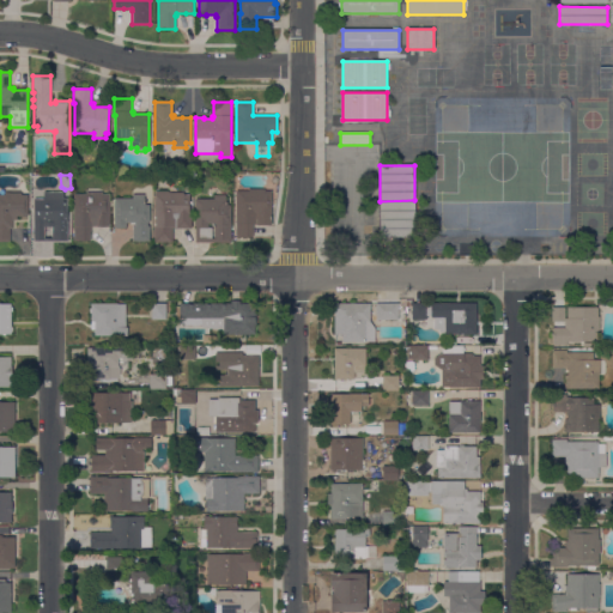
[(272,225),(256,225),(256,224),(253,224),(253,237),(236,237),(236,192),(248,192),(248,189),(265,189),(265,192),(272,192),(272,225)]
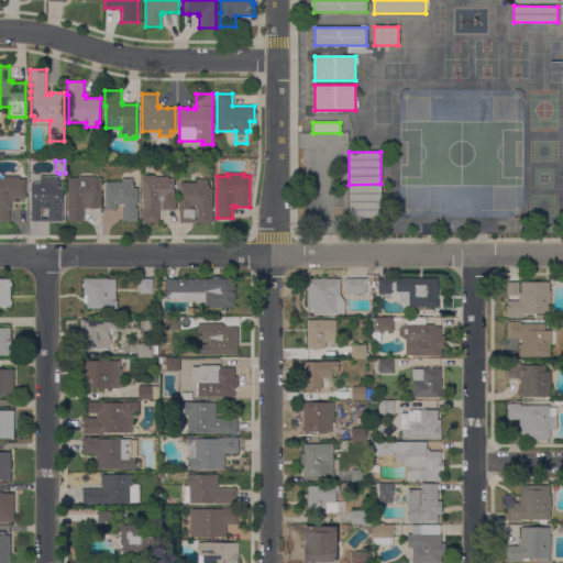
[(100,208),(84,208),(84,221),(68,221),(67,178),(78,178),(78,176),(94,176),(94,178),(100,178),(100,208)]
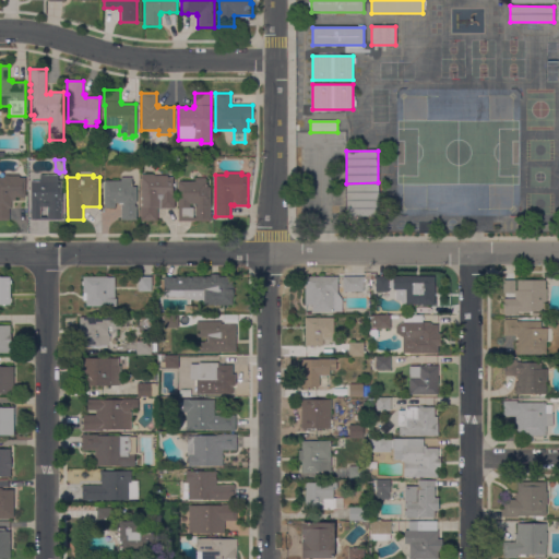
[(175,209),(157,209),(157,221),(140,221),(140,207),(141,207),(141,175),(154,175),(154,176),(167,176),(167,177),(173,177),(173,183),(175,183),(175,187),(173,187),(173,195),(174,195),(175,209)]
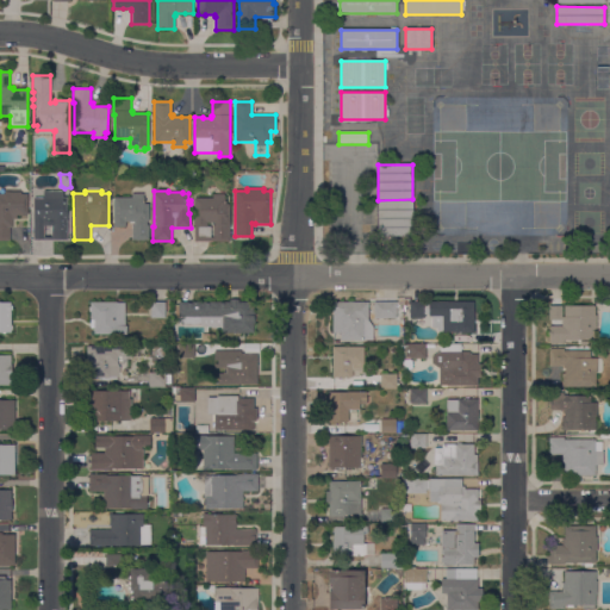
[(0,194),(5,194),(5,192),(20,192),(20,194),(29,194),(29,216),(17,216),(17,219),(12,219),(12,228),(10,228),(10,241),(0,241),(0,194)]
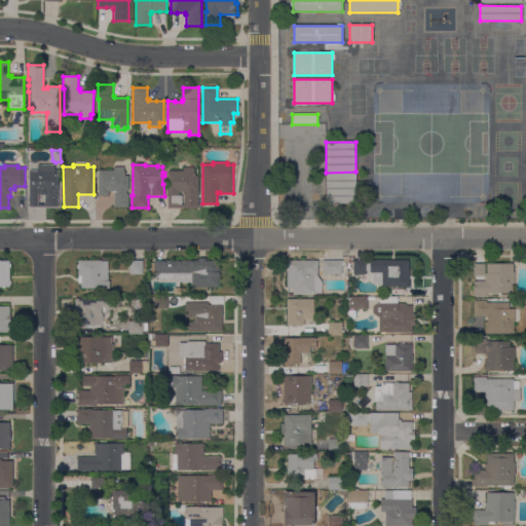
[(98,171),(113,171),(113,166),(123,166),(123,171),(124,171),(124,176),(128,176),(128,191),(126,191),(126,194),(128,194),(128,207),(124,207),(124,208),(118,208),(118,207),(114,207),(114,194),(115,194),(115,191),(108,191),(108,195),(107,195),(107,196),(99,196),(99,195),(98,195),(98,171)]
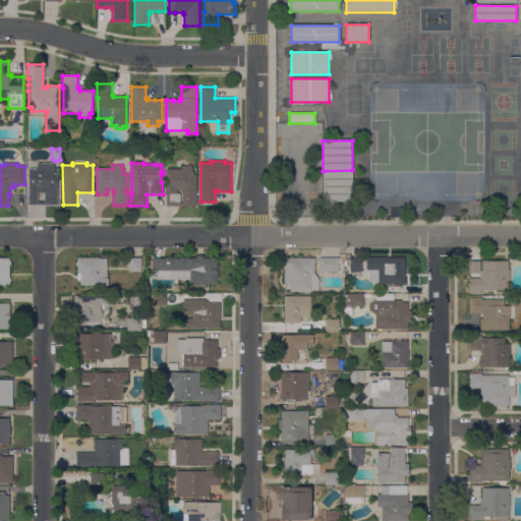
[(44,169),(44,166),(53,166),(53,168),(58,168),(58,205),(44,205),(44,192),(42,192),(42,189),(38,189),(38,206),(26,206),(26,193),(29,193),(29,169),(44,169)]
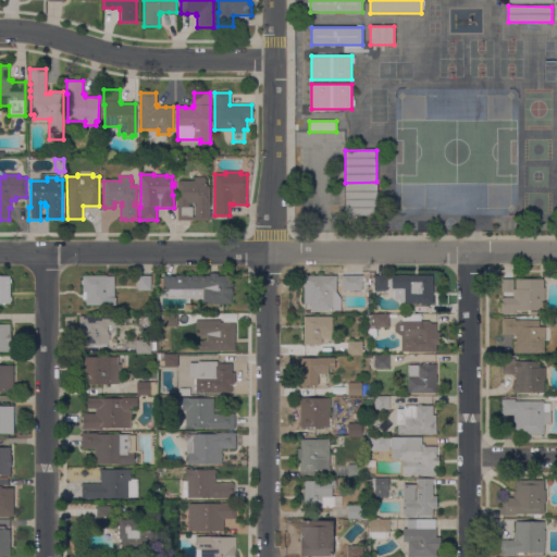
[(177,181),(193,181),(193,177),(206,177),(206,187),(210,187),(210,221),(177,221),(177,181)]
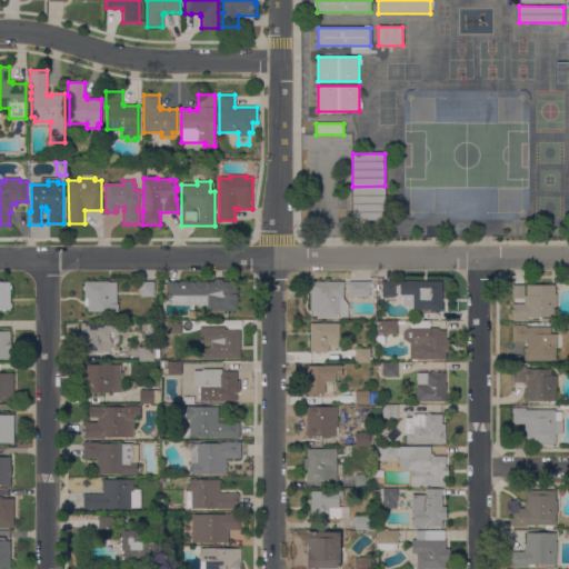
[(352,220),(352,187),(386,187),(386,220),(352,220)]
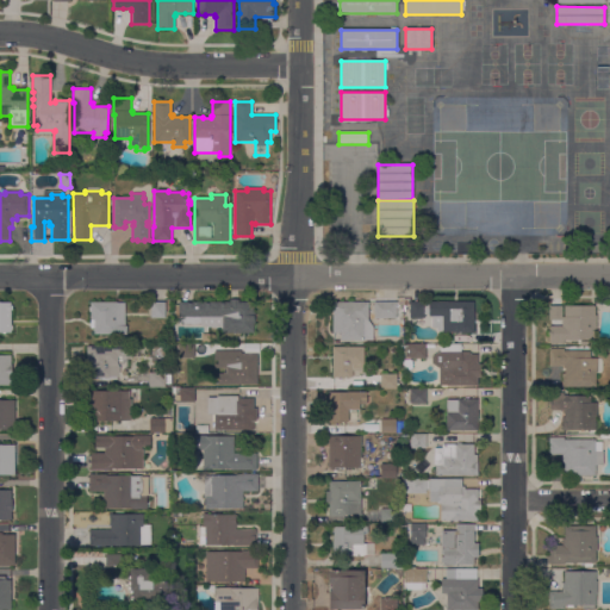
[(200,325),(200,319),(179,319),(179,318),(176,318),(176,309),(179,309),(179,303),(230,302),(230,300),(238,300),(238,303),(253,302),(254,312),(255,312),(255,324),(254,324),(254,332),(223,334),(223,330),(200,325)]
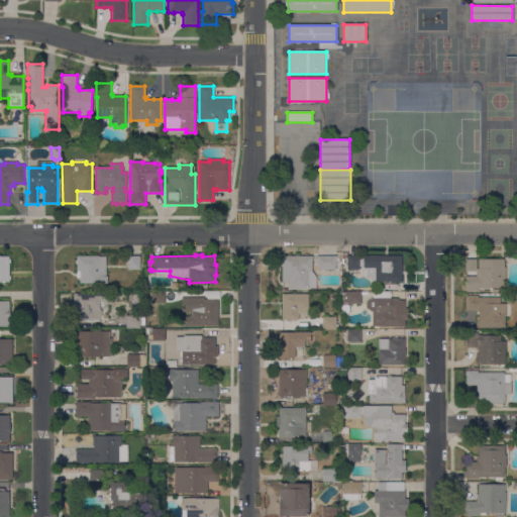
[(139,270),(127,270),(127,255),(140,256),(139,270)]
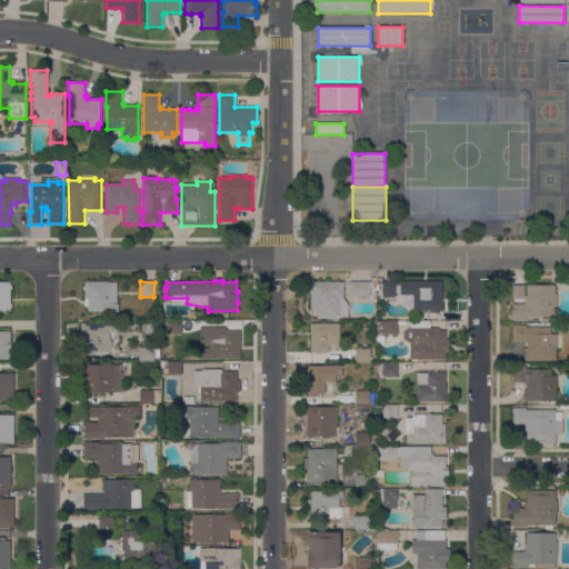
[(348,305),(348,307),(348,317),(339,317),(339,318),(318,318),(317,311),(310,311),(310,281),(343,281),(343,299),(348,305)]
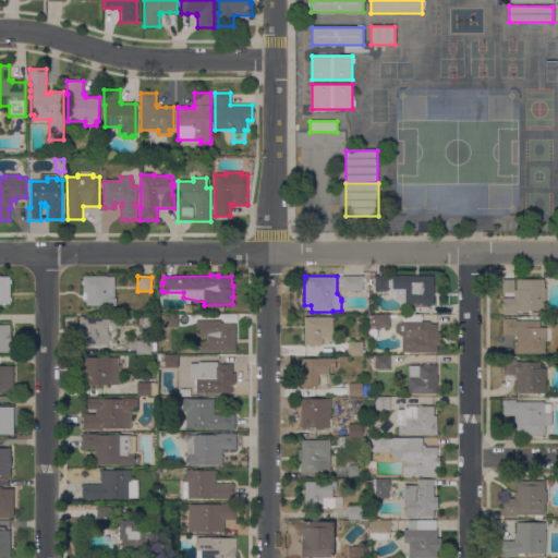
[(363,276),(363,277),(368,277),(368,290),(363,290),(363,291),(342,291),(342,276),(363,276)]
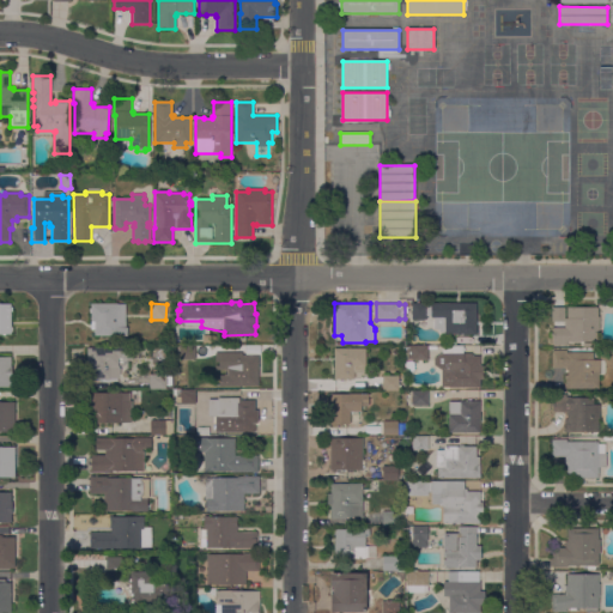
[(477,334),(444,334),(444,333),(438,333),(438,329),(434,329),(434,317),(431,317),(431,316),(426,316),(426,320),(412,320),(412,303),(426,303),(426,304),(431,304),(475,303),(477,334)]
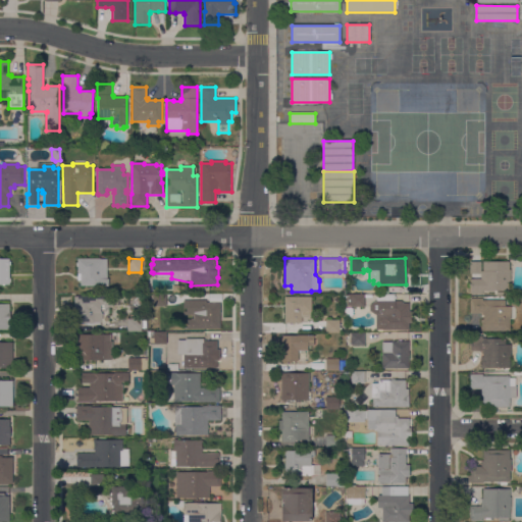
[(0,259),(9,259),(9,261),(10,261),(10,265),(9,265),(9,278),(10,278),(10,282),(9,282),(9,284),(5,284),(5,285),(1,285),(1,284),(0,284),(0,259)]
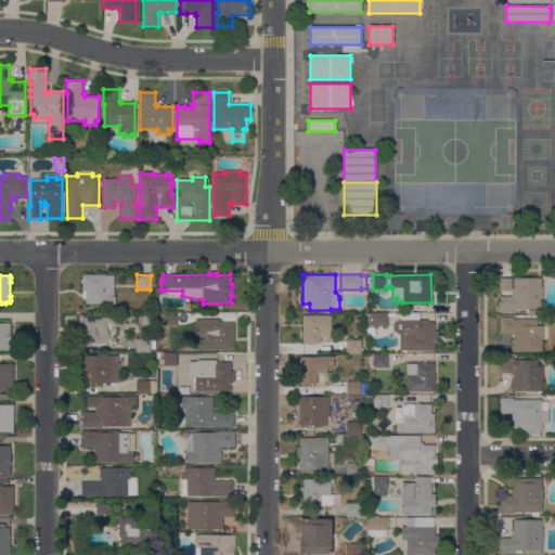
[(106,275),(114,275),(114,297),(115,297),(115,305),(86,305),(86,298),(82,298),(82,275),(106,275)]
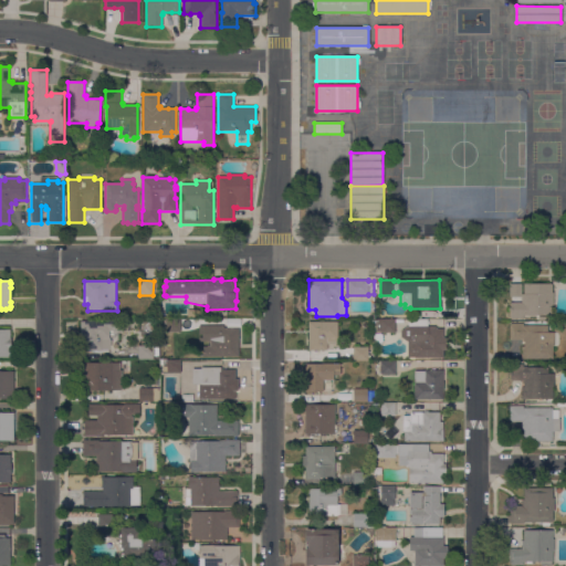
[(523,315),(523,318),(510,318),(510,303),(521,303),(521,297),(510,297),(510,284),(522,283),(522,294),(523,294),(523,284),(552,284),(552,292),(553,292),(553,305),(552,305),(552,315),(523,315)]
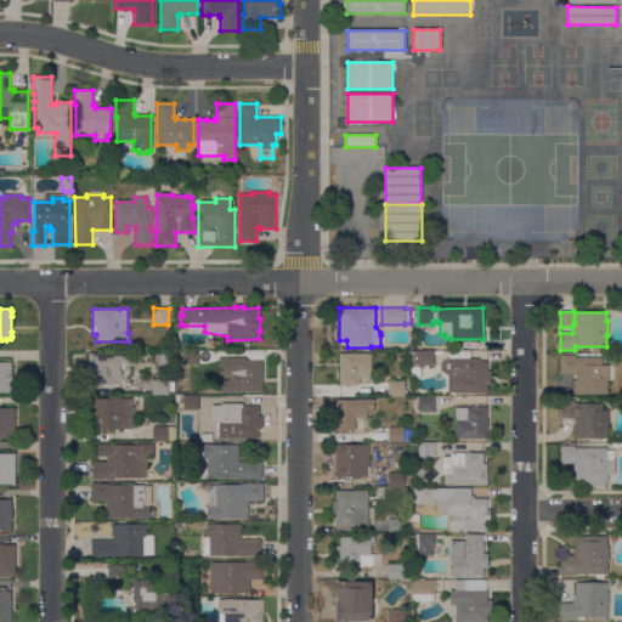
[(198,366),(184,365),(184,351),(199,351),(198,366)]
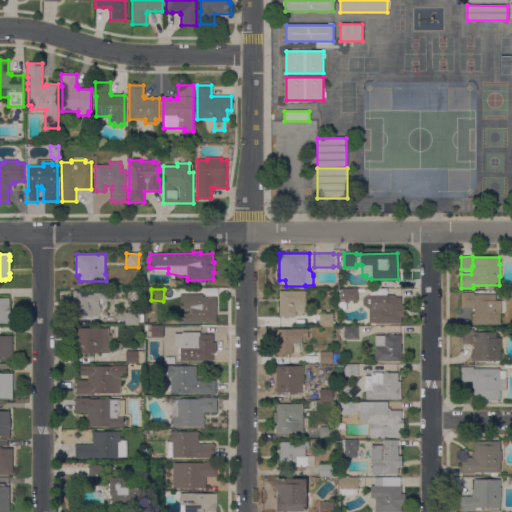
[(99,307),(100,308),(100,313),(99,314),(99,316),(99,319),(92,319),(92,317),(73,317),(72,291),(107,290),(108,299),(99,300),(99,307)]
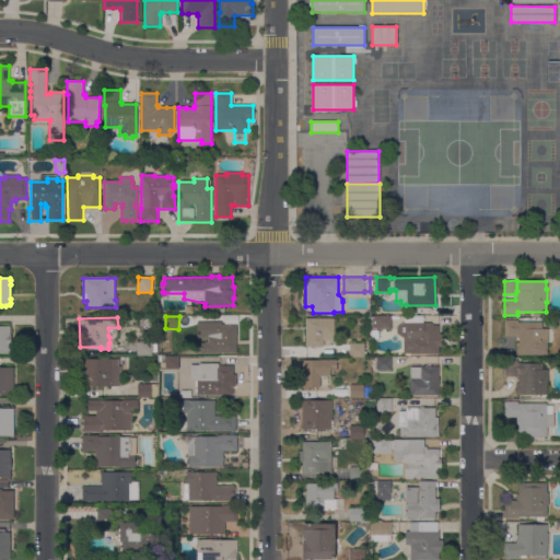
[(391,317),(391,329),(376,329),(376,328),(372,328),(372,317),(391,317)]
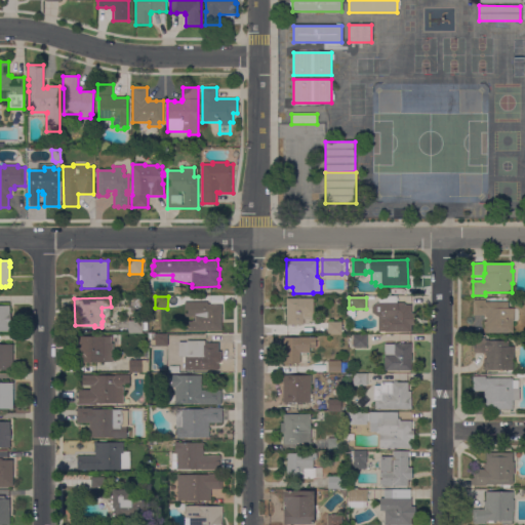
[(378,303),(378,297),(397,297),(397,303),(404,303),(404,305),(411,305),(411,313),(414,313),(414,325),(411,325),(411,332),(384,332),(384,331),(377,331),(377,317),(371,313),(371,307),(377,303),(378,303)]
